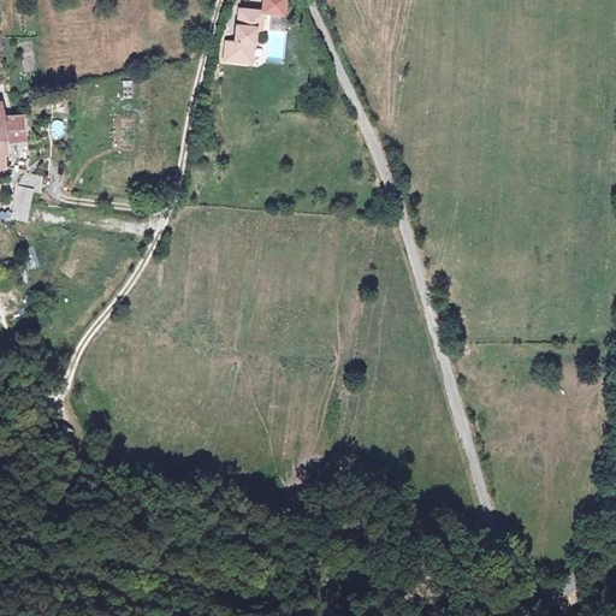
[(259,12),(236,13),(236,47),(226,47),(226,65),(248,65),(248,47),(254,47),(253,30),(259,30),(259,12)]
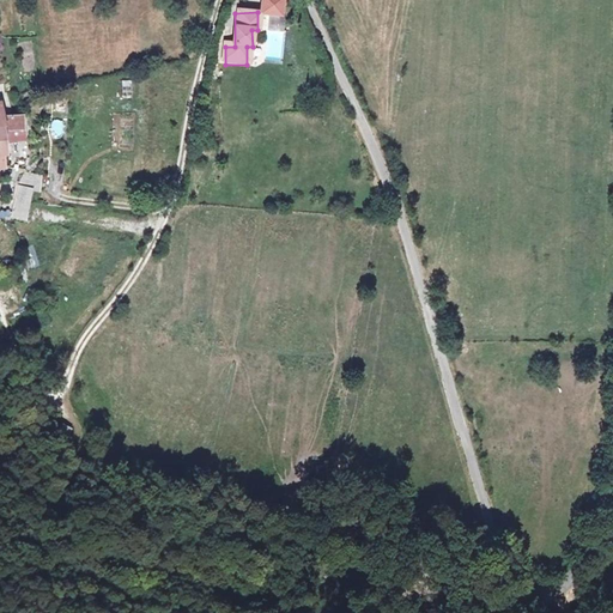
[(132,98),(132,79),(121,79),(121,98),(132,98)]
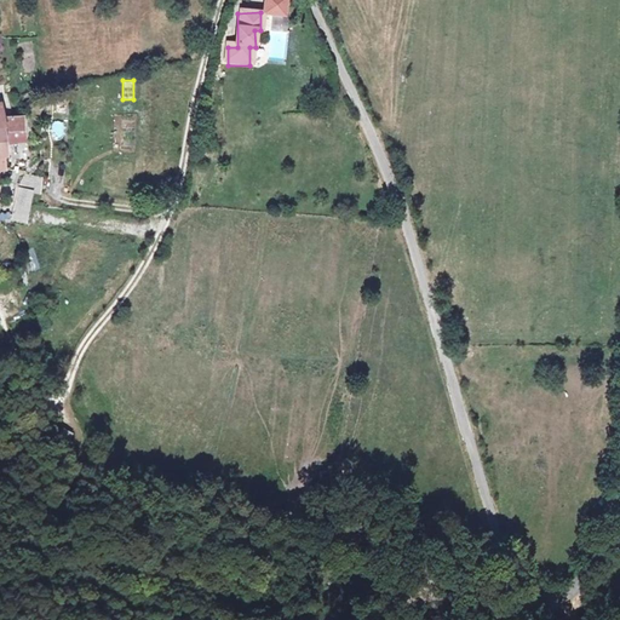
[(0,136),(0,158),(3,158),(1,147),(23,145),(22,135),(32,133),(30,124),(19,124),(18,121),(3,122),(4,137),(0,136)]
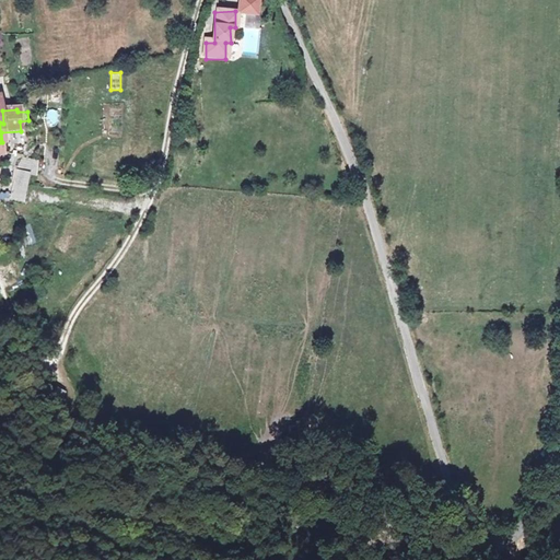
[(58,126),(56,109),(45,111),(47,127),(58,126)]
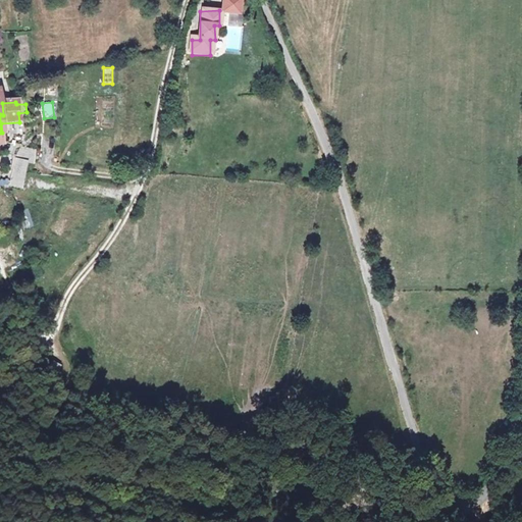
[(30,121),(30,112),(27,112),(18,113),(19,122),(30,121)]
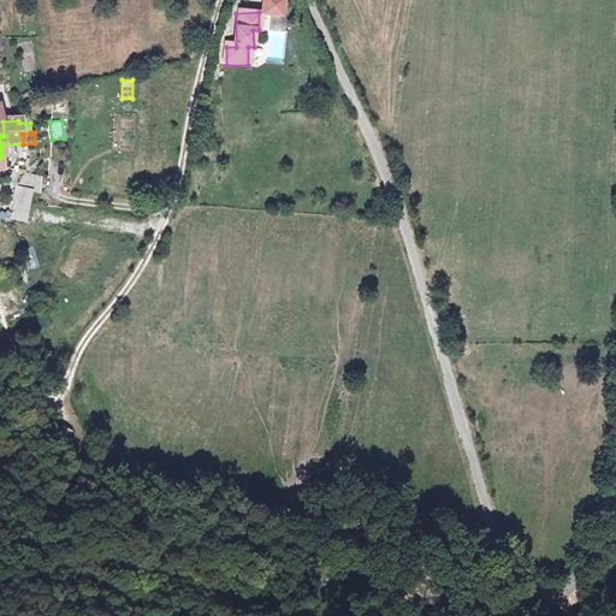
[(27,223),(33,191),(40,194),(43,176),(19,171),(11,219),(27,223)]
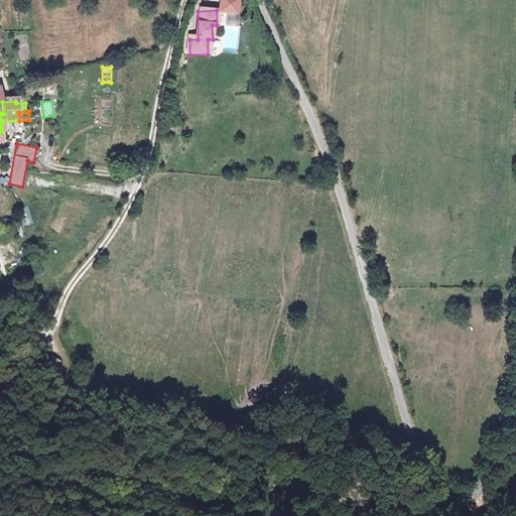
[(53,375),(61,361),(52,357),(44,370),(53,375)]
